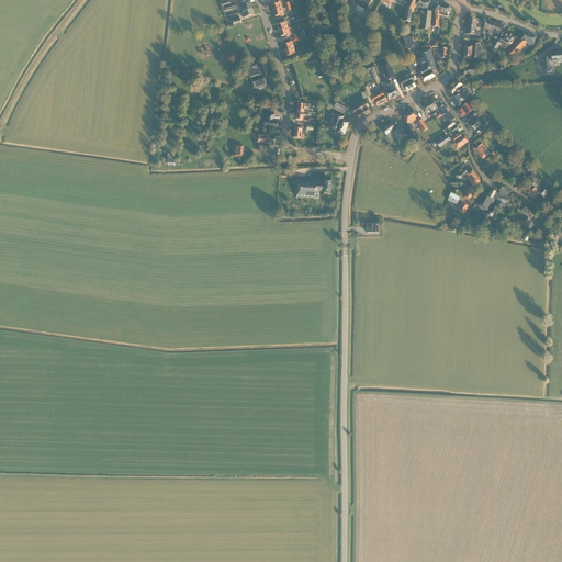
[(367,11),(371,0),(355,0),(353,4),(367,11)]
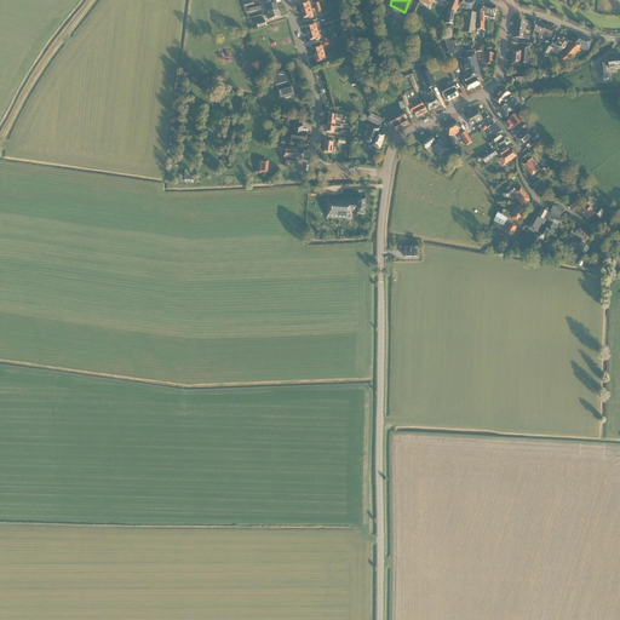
[(471,12),(475,1),(471,0),(452,0),(448,9),(446,23),(454,26),(457,12),(458,9),(459,9),(460,7),(471,12)]
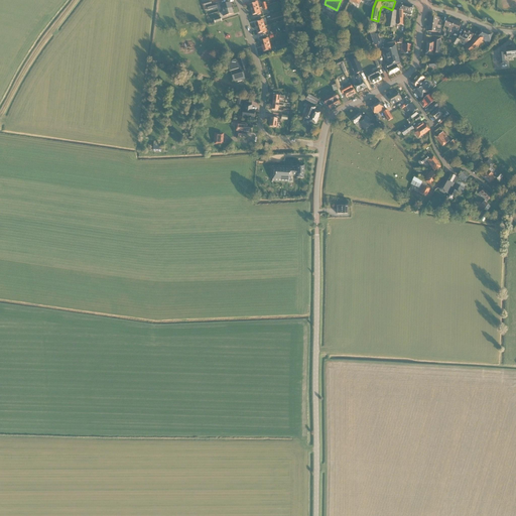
[(250,5),(251,10),(259,8),(258,1),(254,3),(254,4),(250,5)]
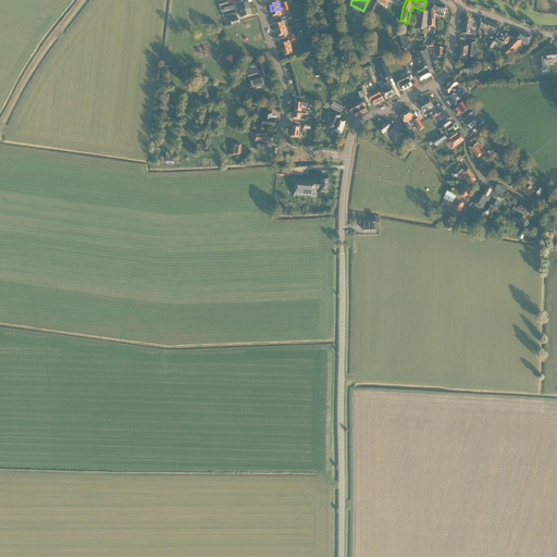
[(238,5),(239,12),(250,9),(248,2),(238,5)]
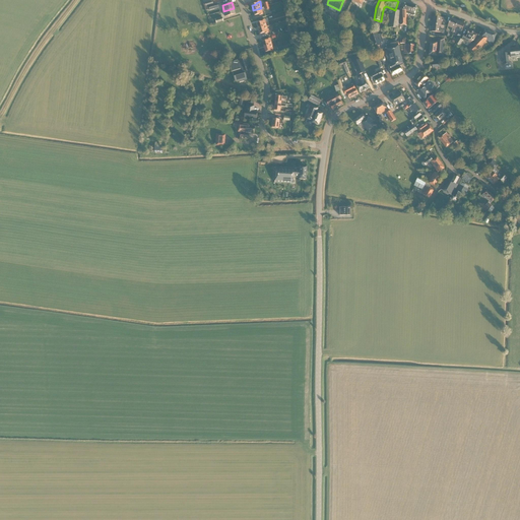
[(400,11),(400,24),(400,25),(407,25),(406,13),(411,15),(410,16),(413,17),(414,15),(416,6),(405,3),(403,9),(400,9),(400,11)]
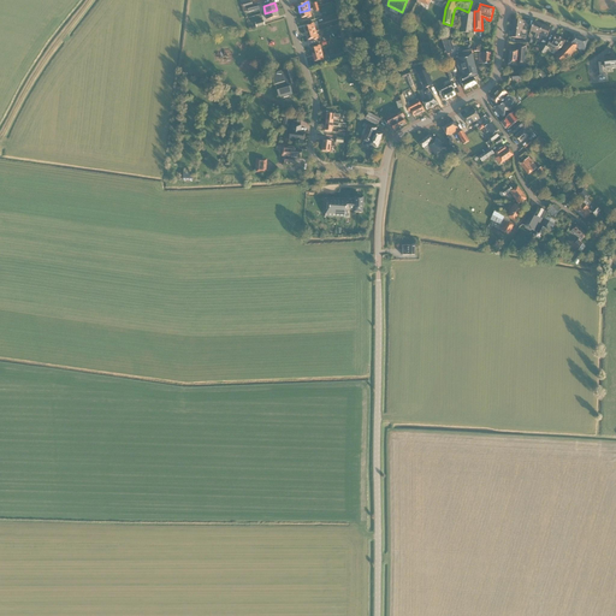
[(277,10),(265,13),(267,19),(278,17),(277,10)]
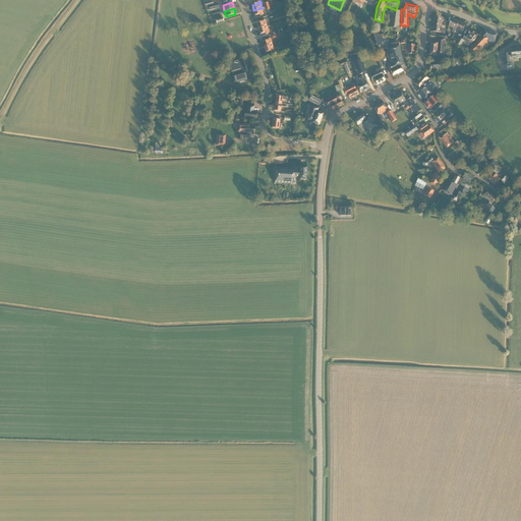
[(399,24),(401,24),(401,11),(393,10),(393,13),(390,12),(388,26),(391,27),(399,29),(399,24)]
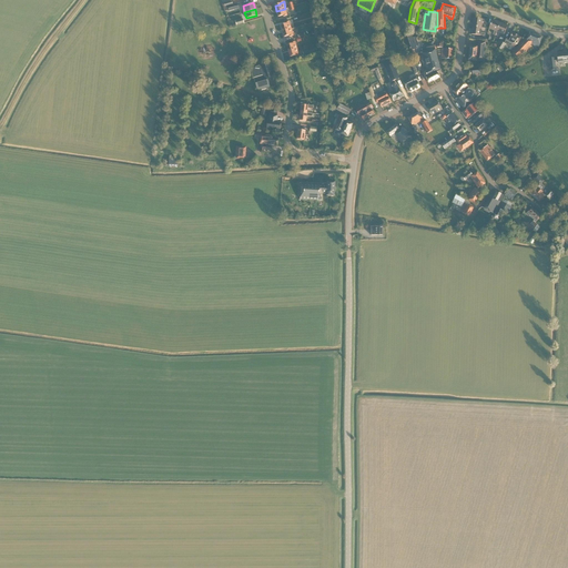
[(474,19),(473,27),(482,28),(483,22),(487,22),(487,20),(474,19)]
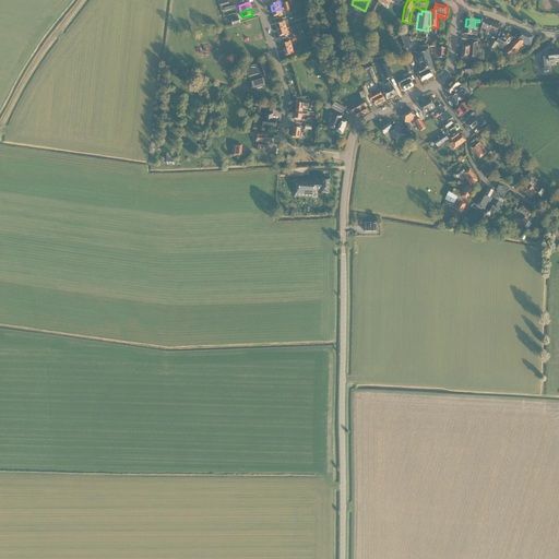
[(488,35),(489,32),(492,23),(485,20),(482,28),(487,31),(486,34),(488,35)]
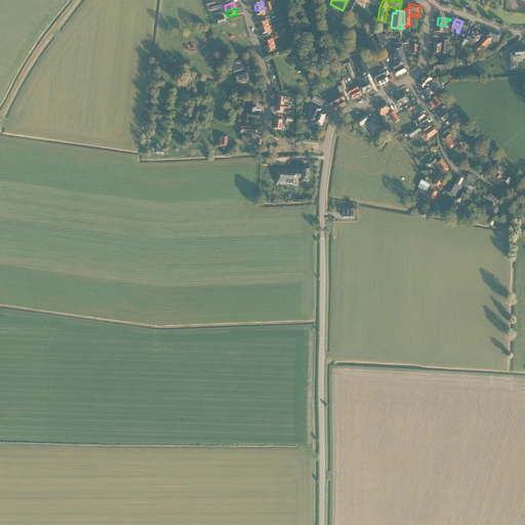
[(259,24),(261,29),(270,27),(268,21),(264,22),(264,23),(259,24)]
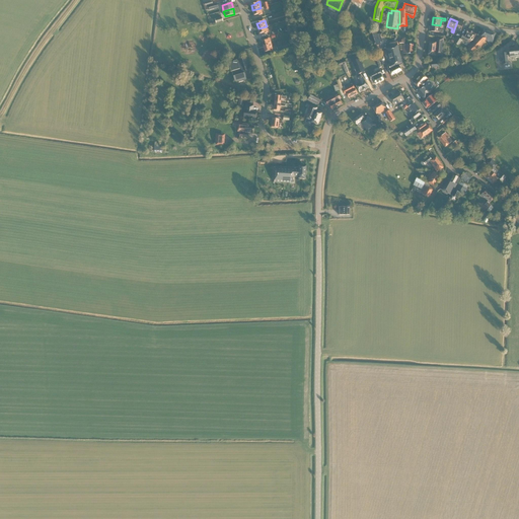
[(464,23),(457,21),(454,29),(459,30),(457,34),(459,35),(464,23)]
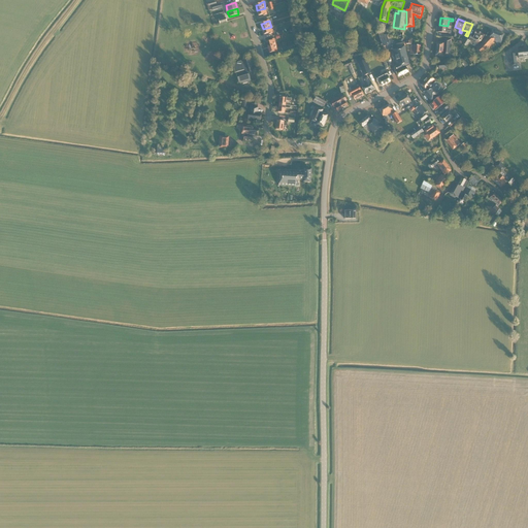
[(448,26),(439,25),(438,32),(451,34),(451,31),(448,31),(448,26)]
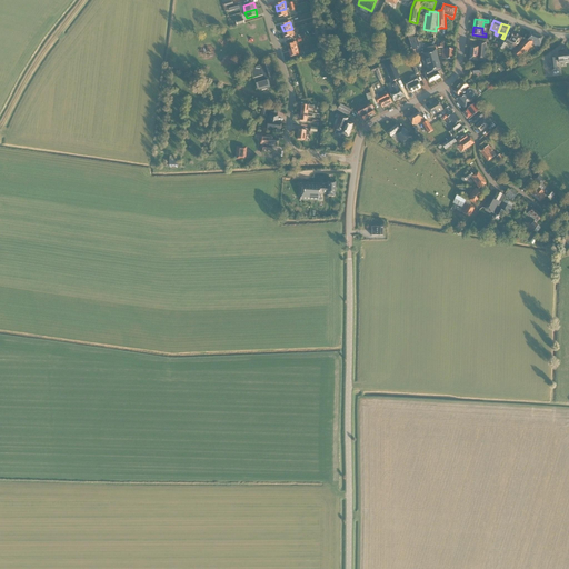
[(519,43),(522,38),(512,32),(506,43),(515,49),(519,43)]
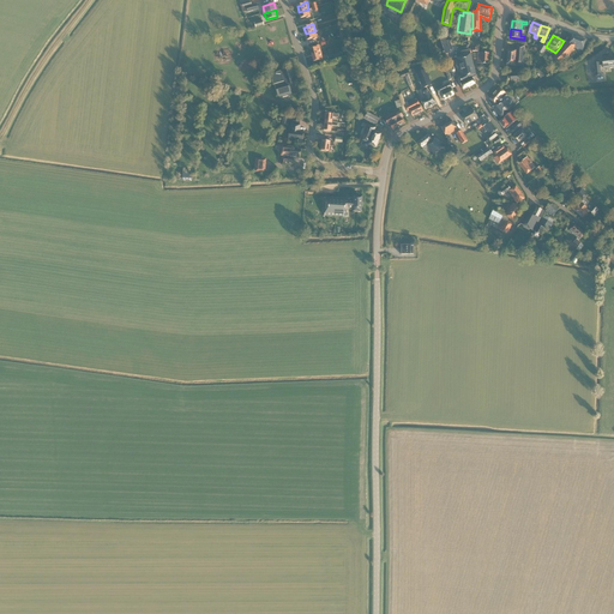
[(583,52),(587,41),(572,36),(570,43),(569,42),(564,47),(563,46),(553,56),(559,64),(567,55),(569,56),(575,50),(573,49),(575,47),(577,48),(577,49),(583,52)]
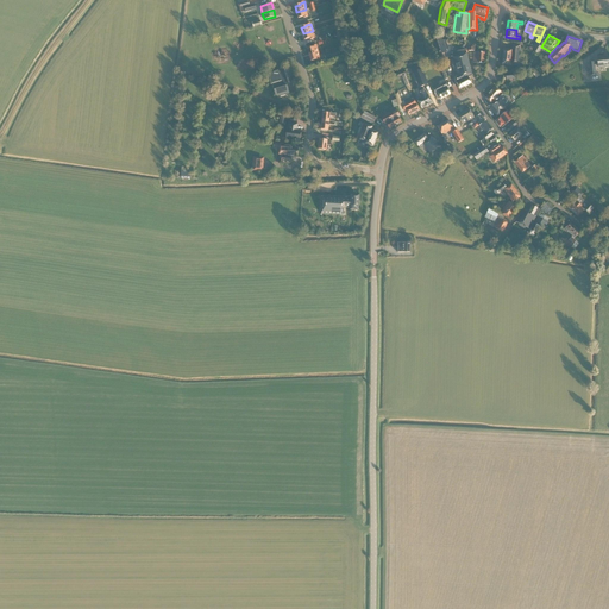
[(537,45),(534,44),(531,44),(529,46),(534,50),(533,51),(539,54),(542,48),(538,44),(537,45)]
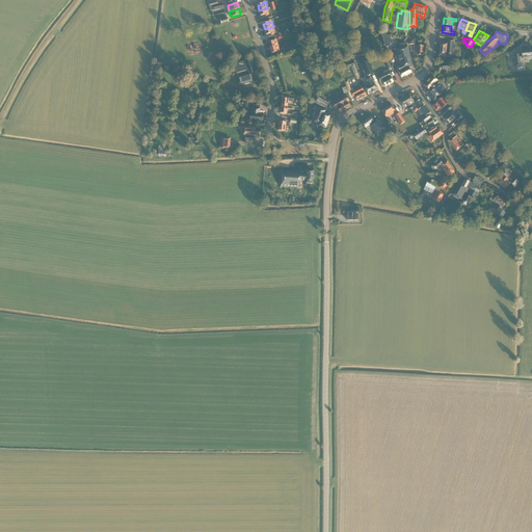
[(269,43),(270,48),(278,46),(276,40),(273,41),(273,42),(269,43)]
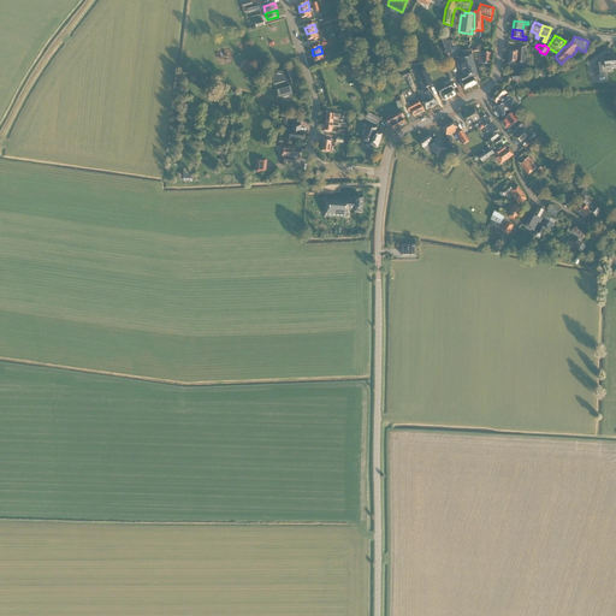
[(525,66),(527,46),(519,46),(519,51),(510,51),(509,65),(525,66)]
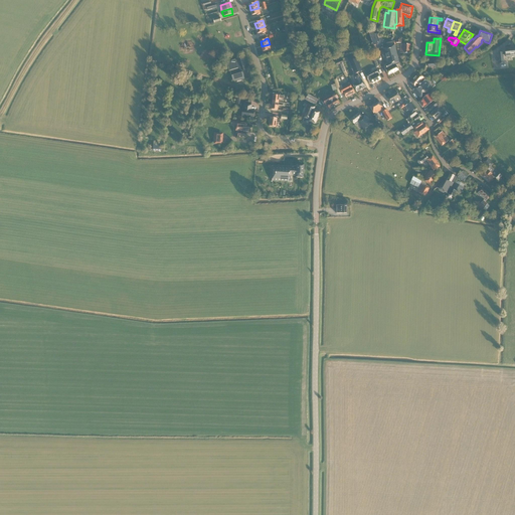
[(394,44),(389,46),(388,43),(381,44),(382,48),(386,65),(384,66),(389,75),(399,70),(396,64),(399,62),(394,44)]
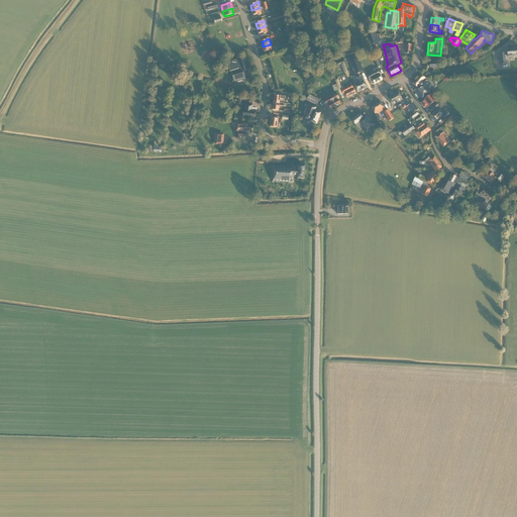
[(288,44),(276,47),(278,53),(289,48),(288,44)]
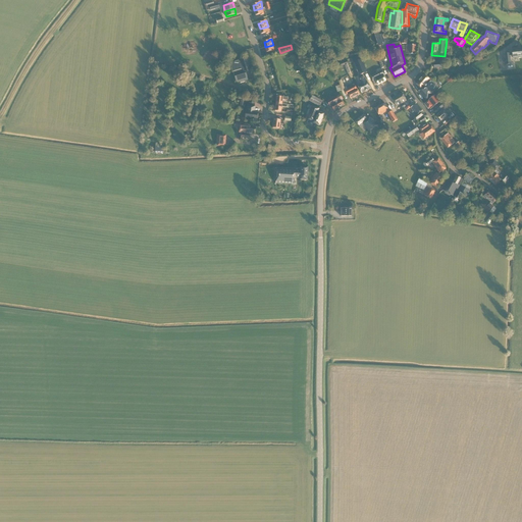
[(415,54),(416,45),(410,45),(407,45),(406,54),(415,54)]
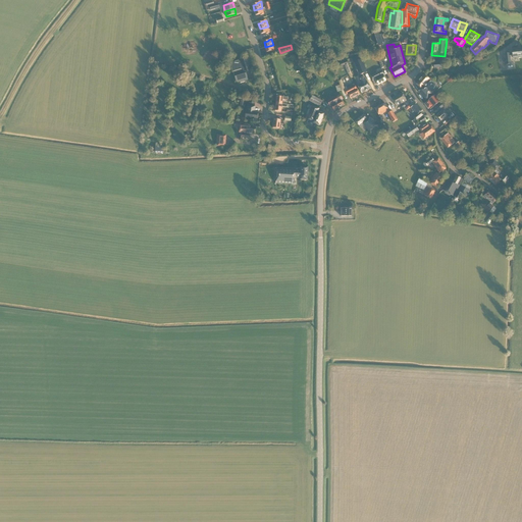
[(513,58),(521,56),(521,48),(518,49),(512,49),(513,55),(510,55),(510,53),(505,54),(506,65),(511,64),(511,57),(513,56),(513,58)]
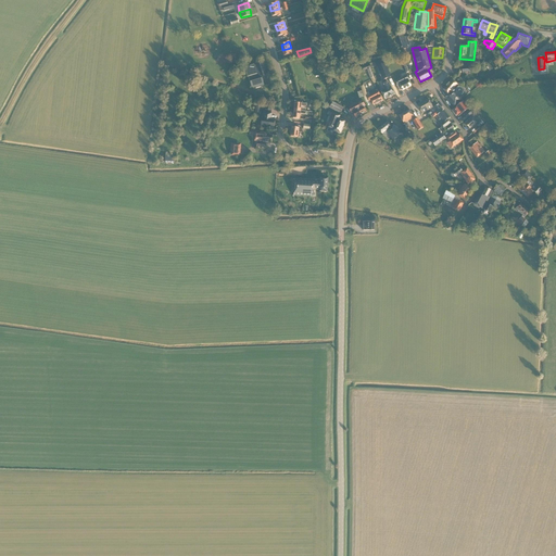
[(245,73),(244,73),(242,74),(243,78),(249,77),(252,88),(255,87),(255,88),(264,86),(262,80),(265,79),(265,76),(270,74),(268,65),(267,66),(266,62),(254,65),(253,63),(249,64),(250,66),(245,67),(244,68),(245,73)]
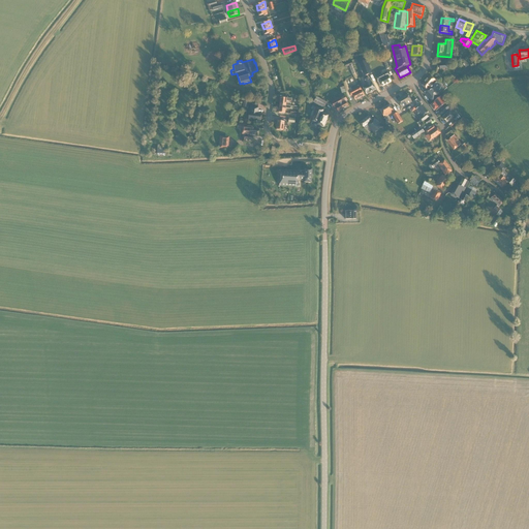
[(352,74),(356,73),(351,61),(344,64),(346,67),(349,66),(352,74)]
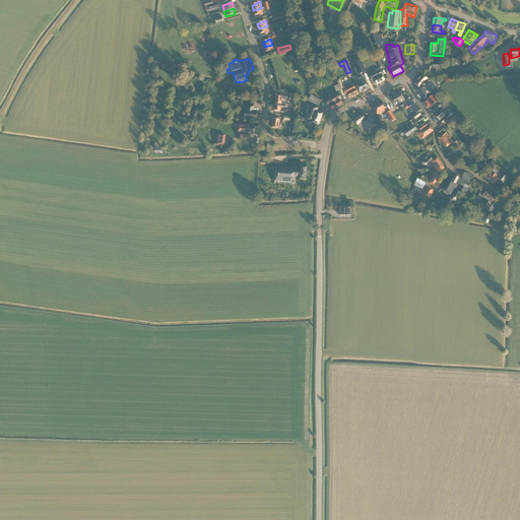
[(366,72),(361,60),(355,62),(361,74),(362,74),(362,73),(365,72),(366,72)]
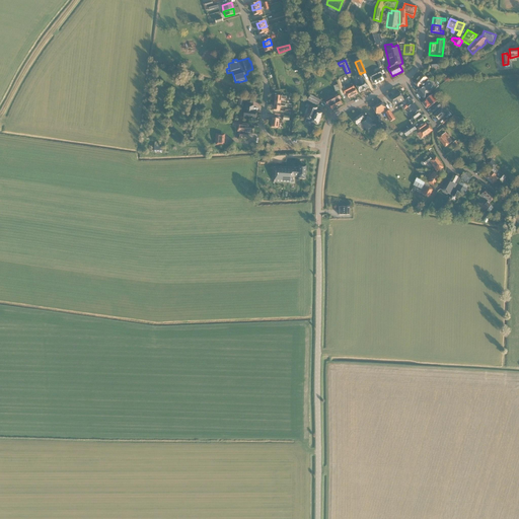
[(374,73),(371,68),(366,71),(369,76),(368,76),(371,80),(372,84),(375,83),(376,84),(384,80),(382,75),(383,74),(381,70),(374,73)]
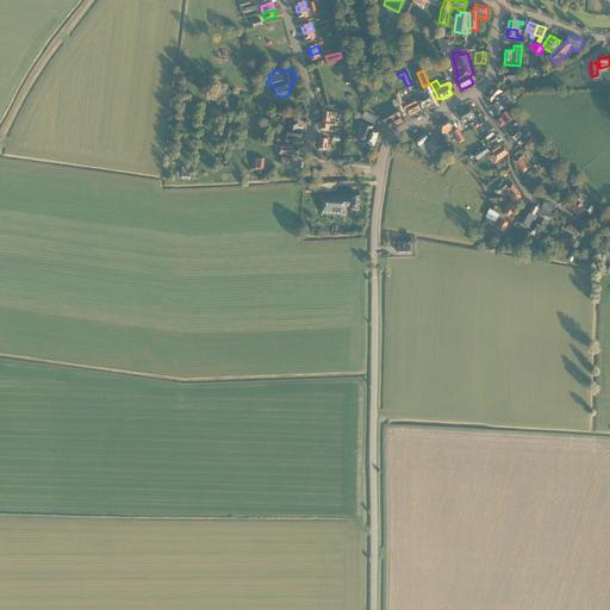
[(498,117),(509,107),(503,100),(503,101),(502,100),(506,95),(497,87),(487,99),(493,104),(490,107),(498,117)]
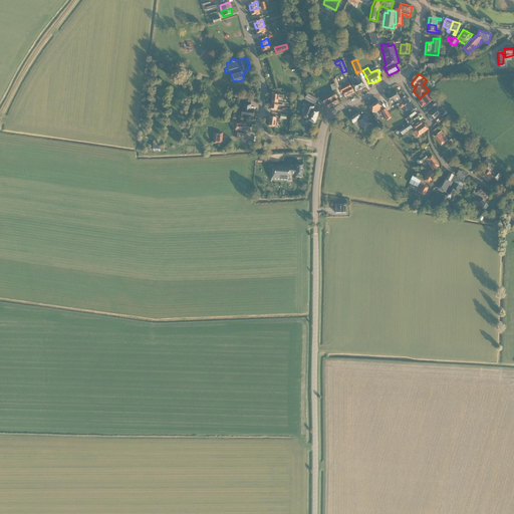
[(359,76),(354,79),(355,83),(352,84),(356,91),(359,89),(360,90),(362,89),(362,88),(365,87),(361,80),(359,76)]
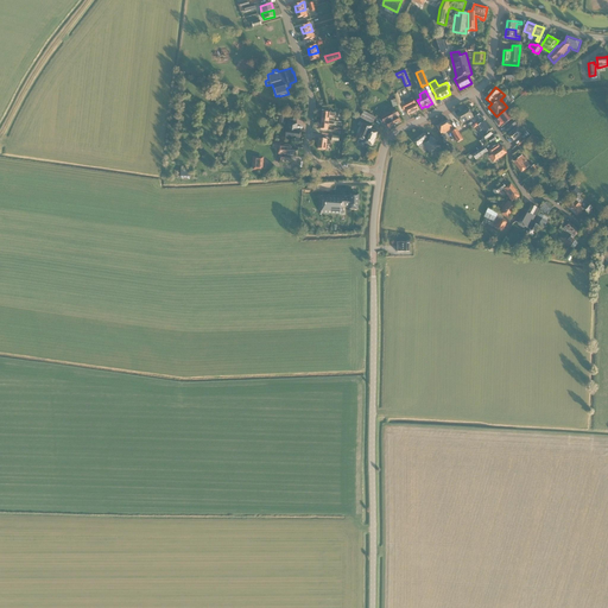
[(409,115),(419,109),(413,97),(409,100),(404,102),(404,101),(399,103),(396,96),(393,99),(400,112),(403,111),(405,109),(409,115)]
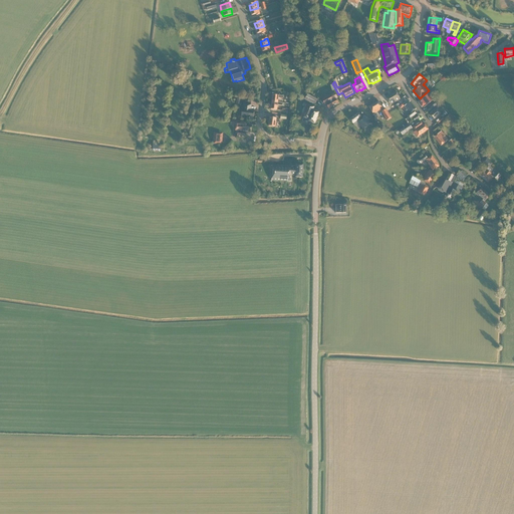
[(396,91),(391,94),(396,102),(401,99),(396,91)]
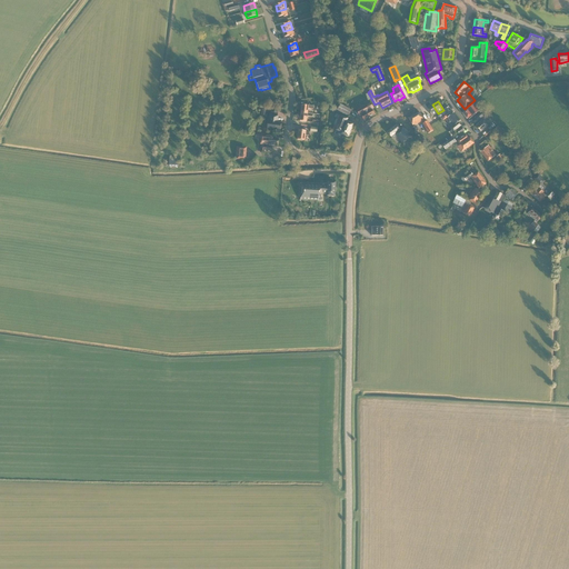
[(371,103),(363,108),(357,110),(360,116),(361,116),(365,120),(375,115),(372,110),(375,109),(371,103)]
